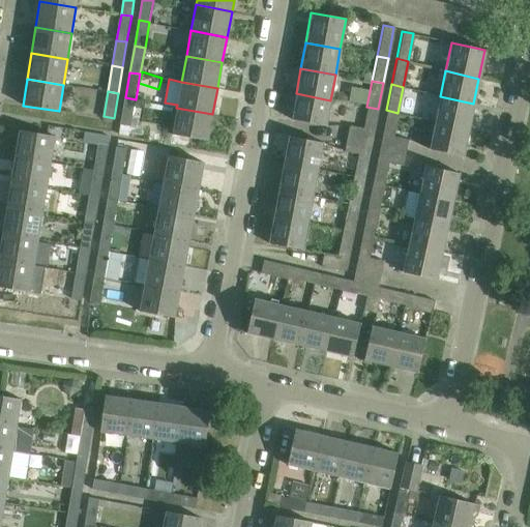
[(330,100),(296,93),(291,119),(326,125),(330,100)]
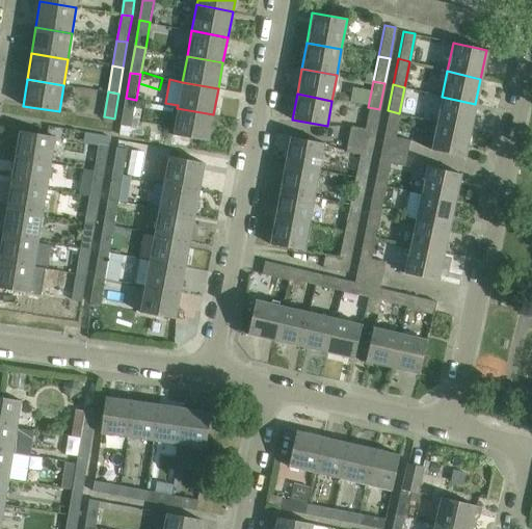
[(442,97),(435,122),(470,130),(475,104),(442,97)]
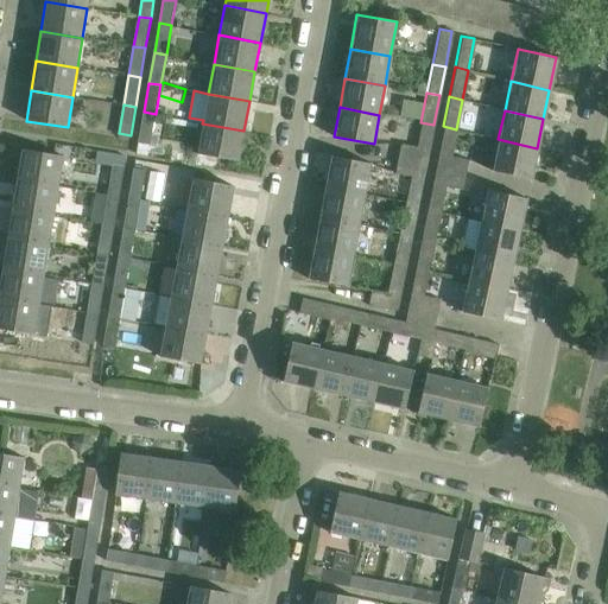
[(156,114),(144,112),(139,141),(151,142),(153,129),(160,131),(162,122),(154,121),(156,114)]
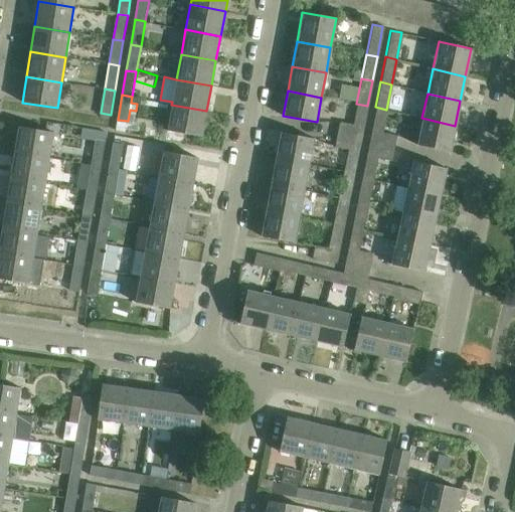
[(367,106),(356,104),(352,125),(339,122),(334,147),(347,149),(342,174),(353,176),(367,106)]
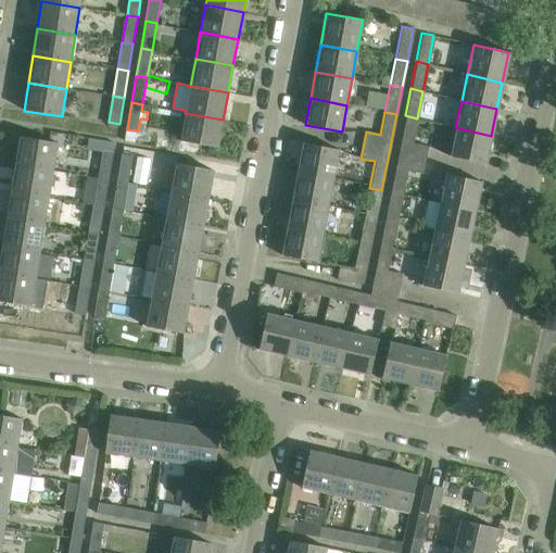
[(223,120),(185,113),(180,140),(217,148),(223,120)]
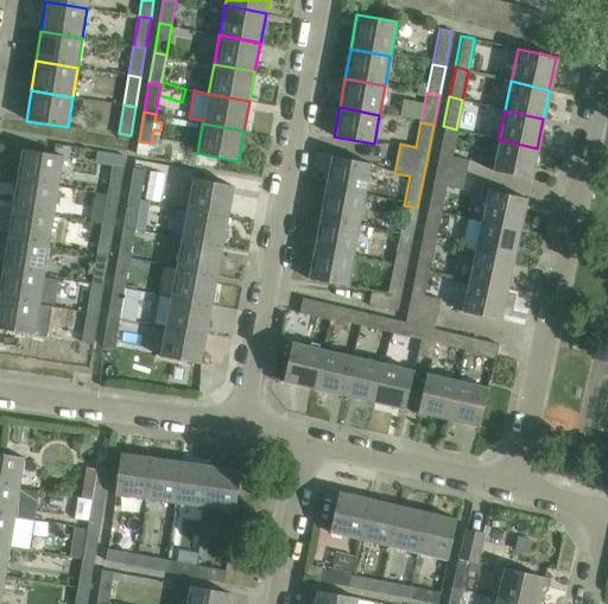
[(451,154),(456,129),(443,126),(426,210),(439,213),(445,185),(460,189),(466,158),(451,154)]
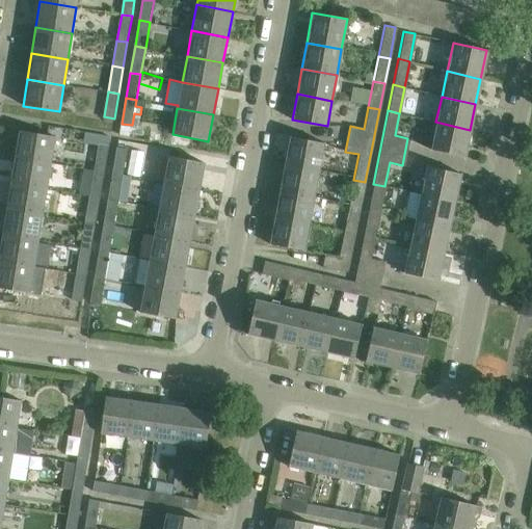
[(470,130),(435,122),(430,149),(464,156),(470,130)]
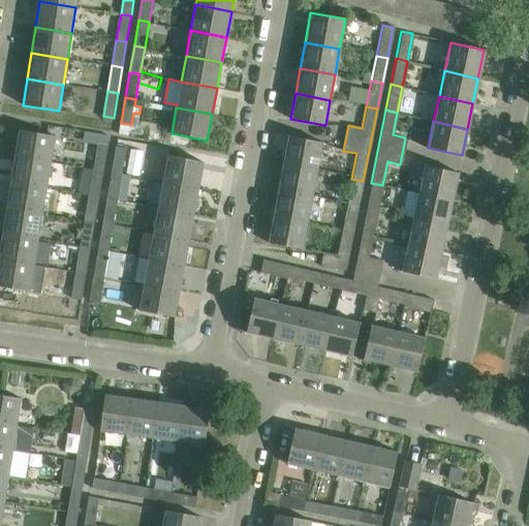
[(18,130),(13,157),(51,162),(55,136),(18,130)]
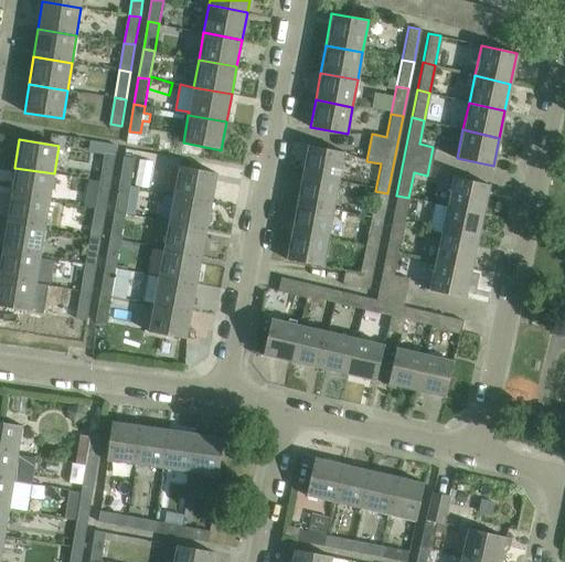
[(307,145),(301,177),(338,184),(344,152),(307,145)]
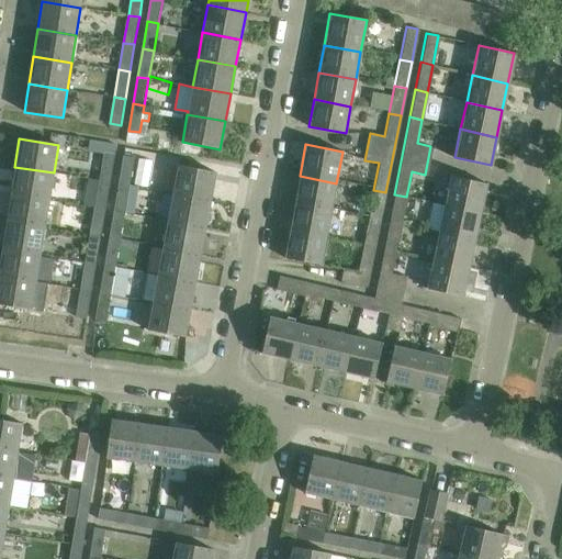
[(104,151),(100,179),(111,181),(115,153),(104,151)]
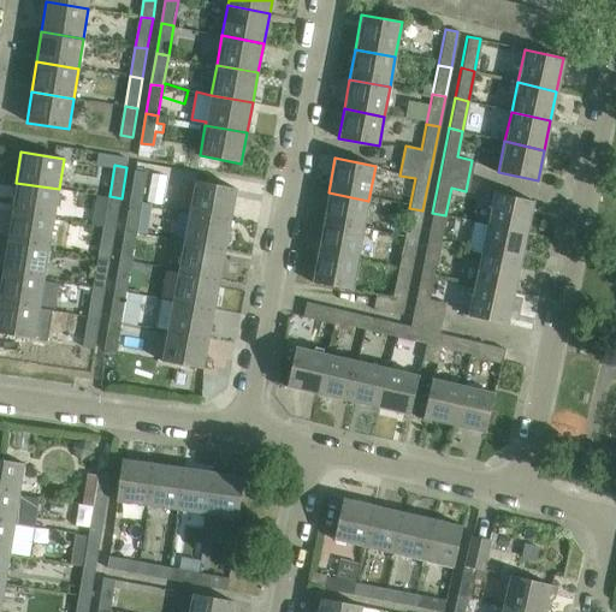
[(130,201),(143,203),(143,201),(148,171),(135,168),(130,201)]
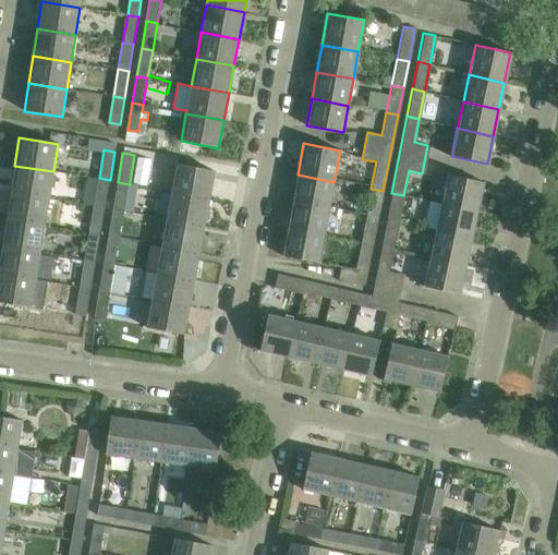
[(177,165),(171,192),(209,200),(215,172),(177,165)]
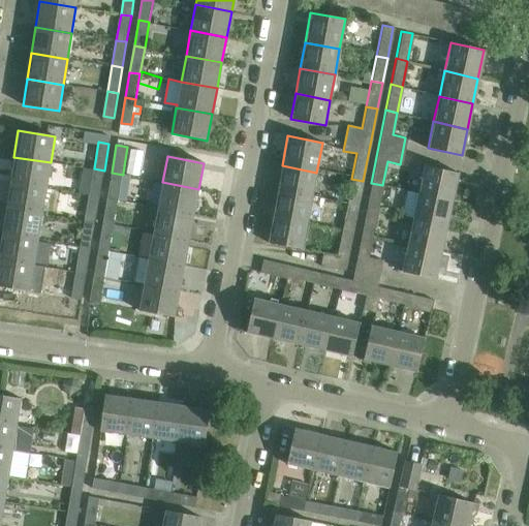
[(13,157),(9,183),(47,188),(51,162),(13,157)]
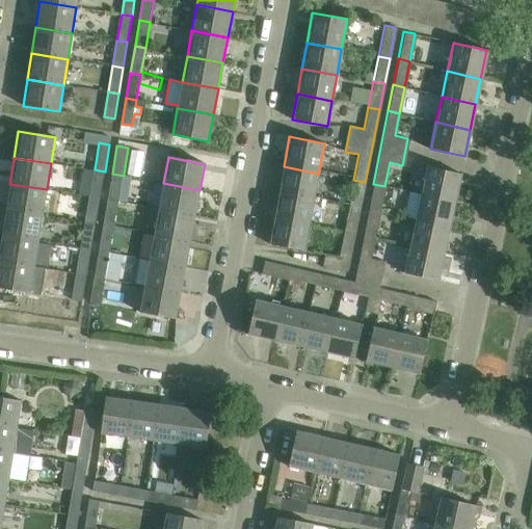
[(284,166),(278,192),(314,199),(318,174),(284,166)]
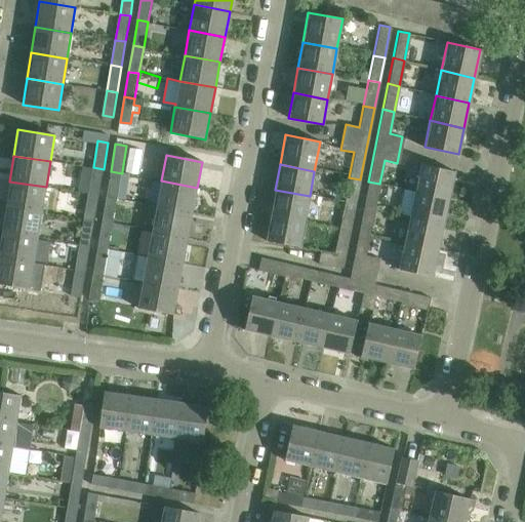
[(420,164),(414,191),(448,197),(454,171),(420,164)]
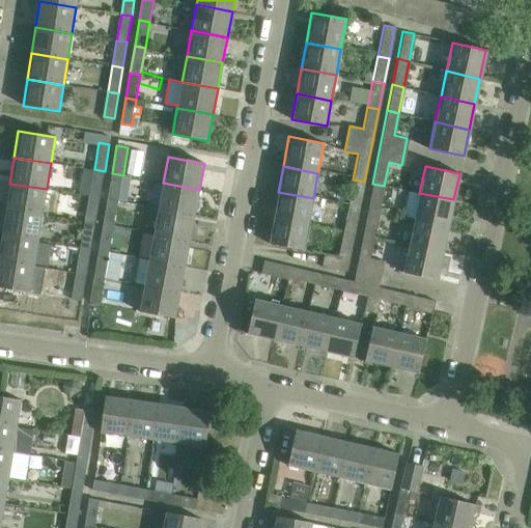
[(94,169),(89,195),(100,197),(105,171),(94,169)]
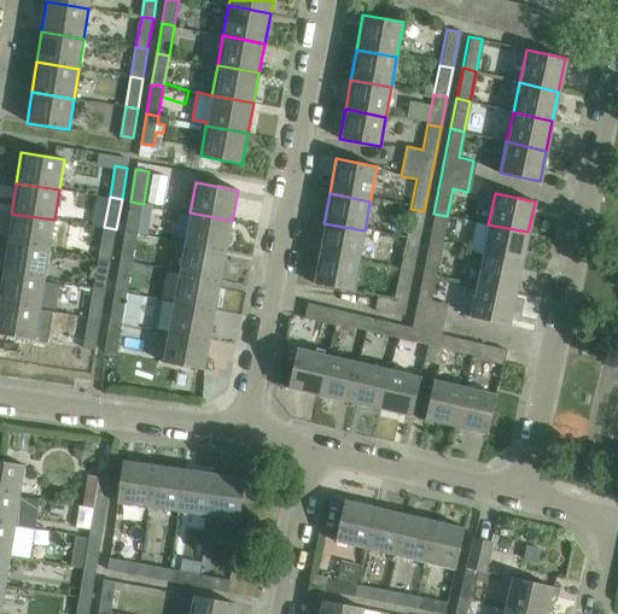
[(144,202),(144,204),(130,202),(124,232),(138,234),(138,231),(146,232),(151,203),(144,202)]
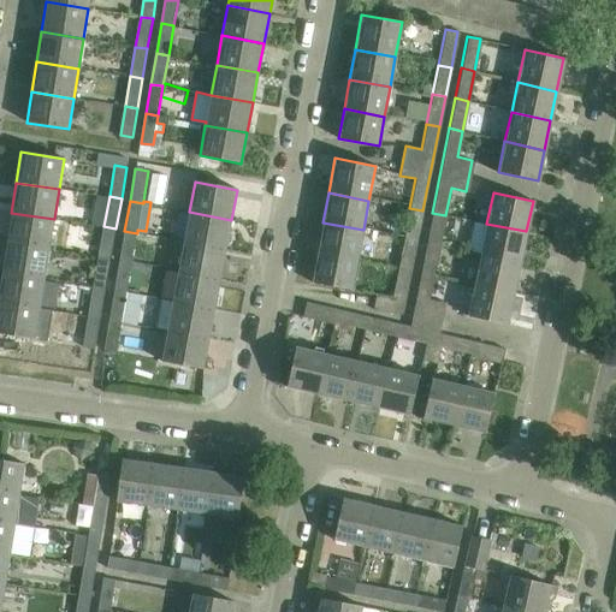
[(404,238),(416,241),(422,211),(409,208),(404,238)]
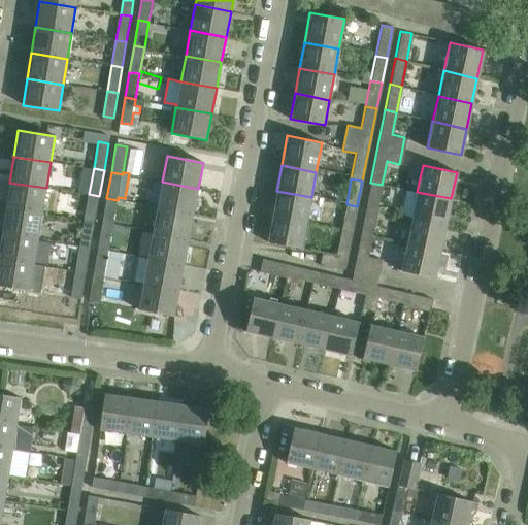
[(162,182),(157,207),(193,215),(198,189),(162,182)]
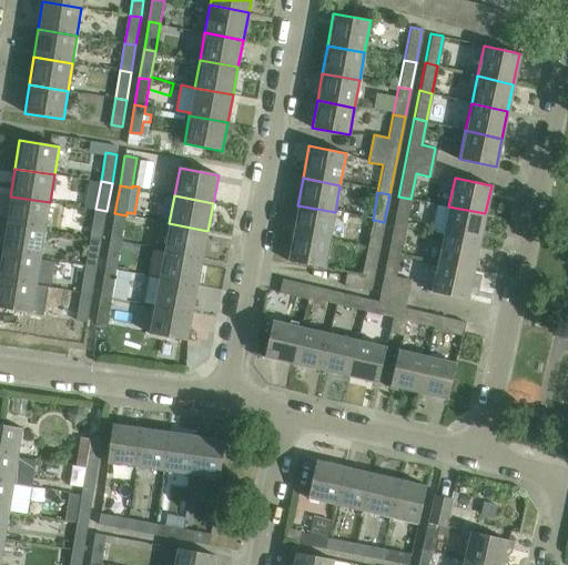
[(10,197),(7,224),(46,230),(50,202),(10,197)]
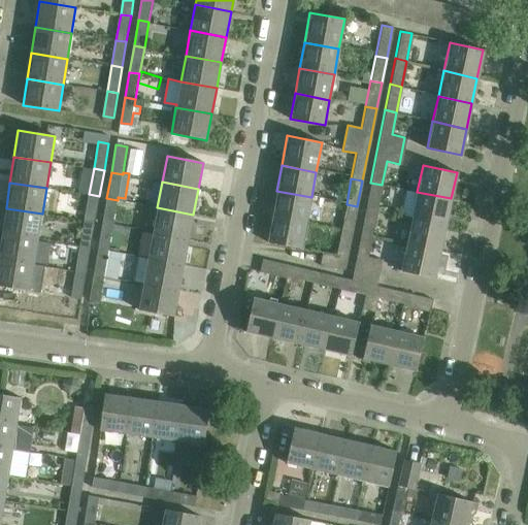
[(382,185),(370,183),(365,208),(376,210),(382,185)]
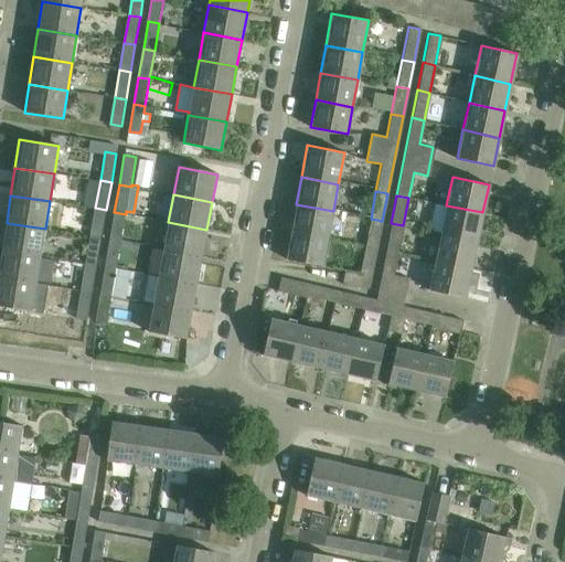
[(296,204),(291,232),(328,239),(333,211),(296,204)]
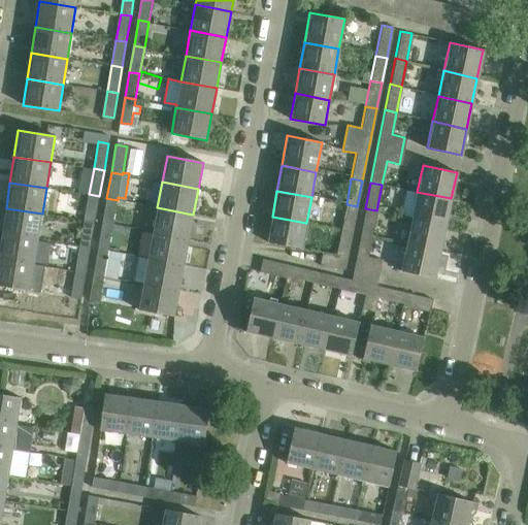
[(417,192),(411,218),(446,225),(451,198),(417,192)]
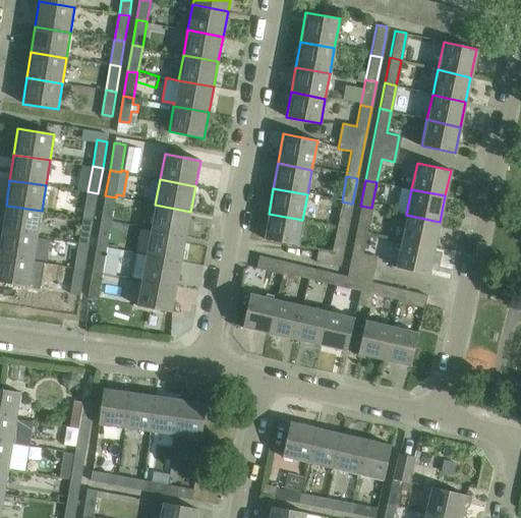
[(88,191),(83,218),(94,219),(98,193),(88,191)]
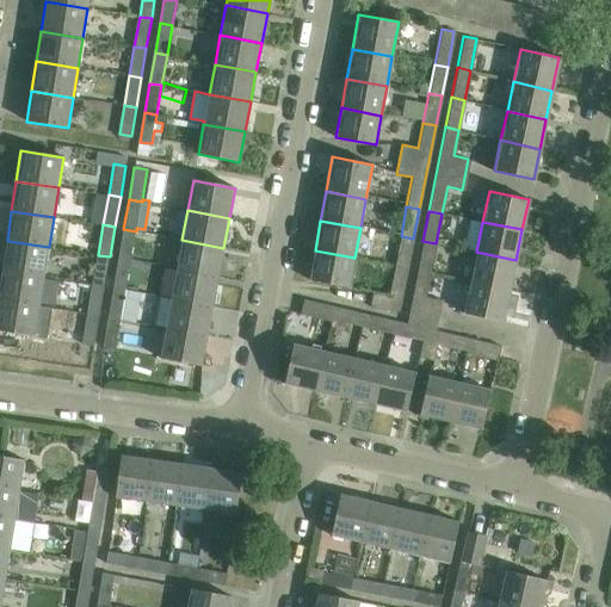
[(123,229),(118,259),(131,261),(136,231),(123,229)]
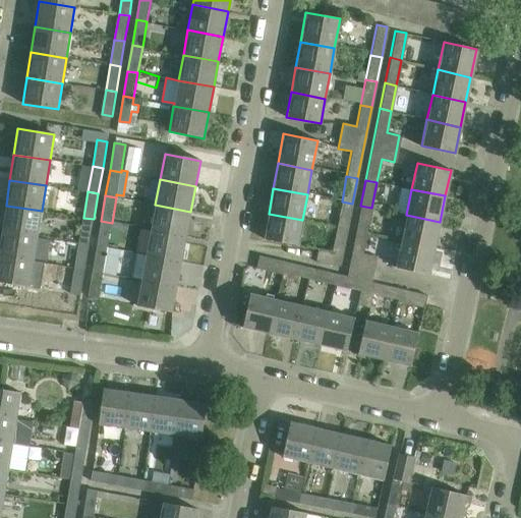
[(342,202),(337,226),(347,228),(352,204),(342,202)]
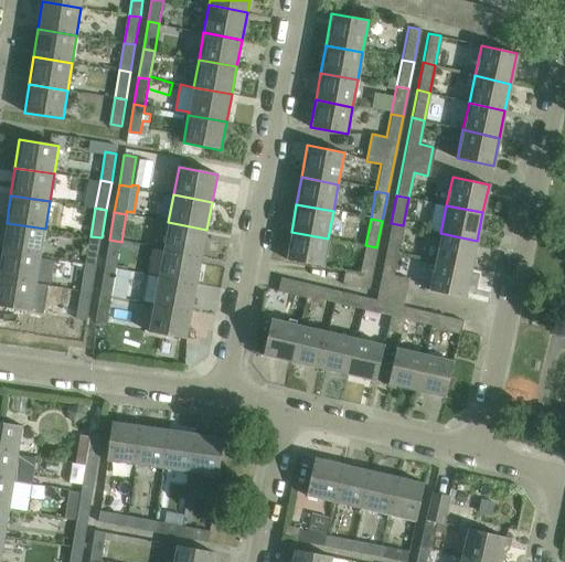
[(168,222),(163,250),(202,257),(206,230),(168,222)]
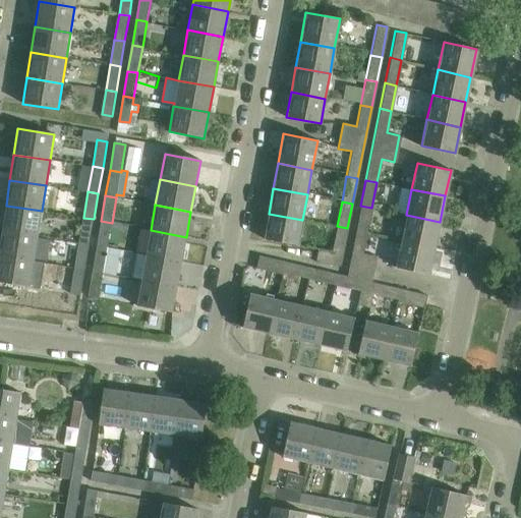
[(6,206),(2,230),(38,236),(42,211),(6,206)]
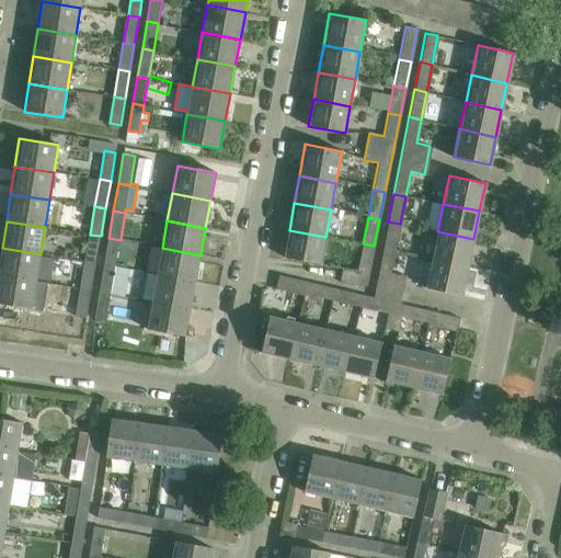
[(400,224),(388,221),(382,249),(395,251),(400,224)]
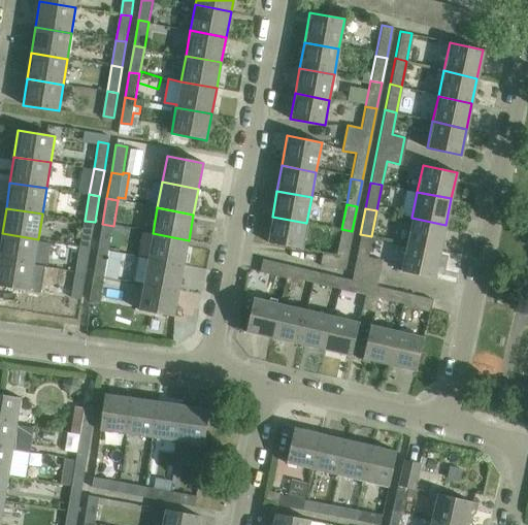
[(306,223),(272,217),(267,242),(301,249),(306,223)]
